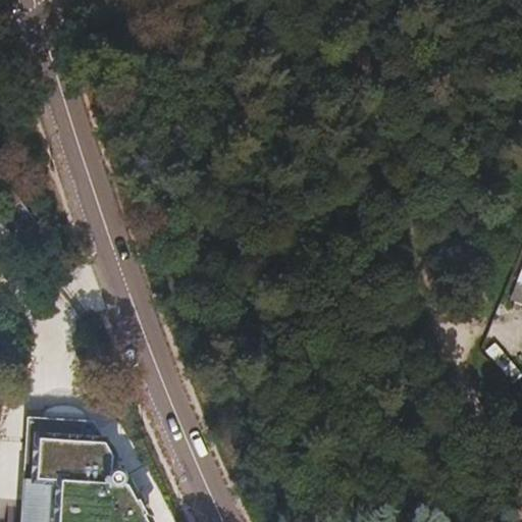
[(521,272),(511,299),(514,301),(512,306),(518,308),(520,303),(521,304),(521,272)]
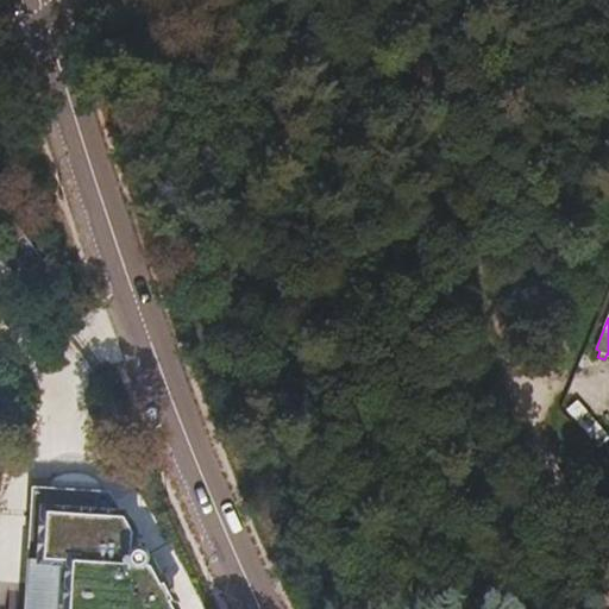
[(566,408),(603,453),(608,447),(608,439),(576,400),(566,408)]
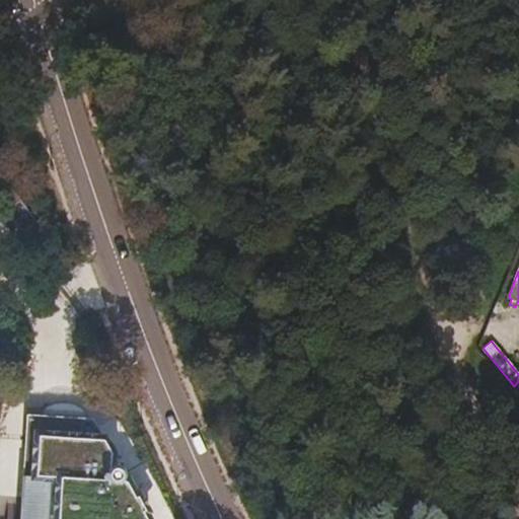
[(40,418),(41,418),(82,421),(82,417),(81,414),(78,411),(74,409),(71,406),(67,406),(64,405),(61,405),(57,405),(54,406),(49,408),(45,409),(43,411),(42,414),(41,416),(40,418)]
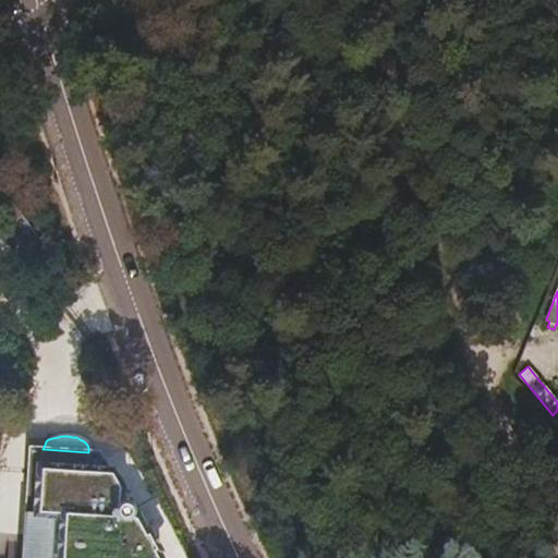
[(158,557),(134,512),(129,511),(129,509),(130,507),(130,506),(130,504),(128,501),(126,500),(124,499),(122,499),(121,499),(119,483),(111,469),(107,466),(107,460),(104,453),(88,452),(71,451),(44,449),(43,449),(31,448),(29,473),(26,513),(26,517),(23,557),(158,557)]
